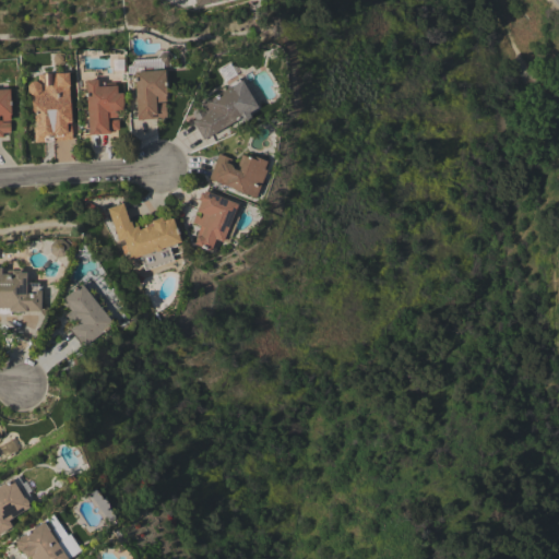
[(165,95),(164,95),(165,102),(157,103),(164,103),(166,118),(137,120),(132,72),(134,71),(134,68),(142,67),(142,71),(163,69),(165,95)]
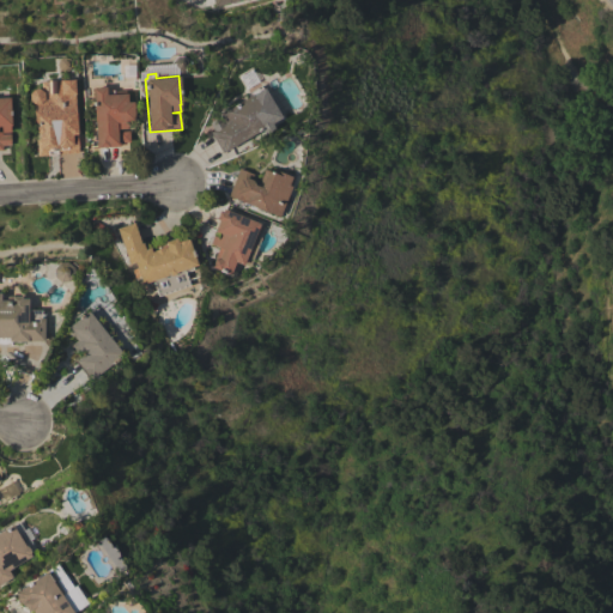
[(34,103),(29,99),(29,93),(32,89),(38,89),(41,90),(40,82),(73,79),(74,95),(78,153),(37,156),(34,103)]
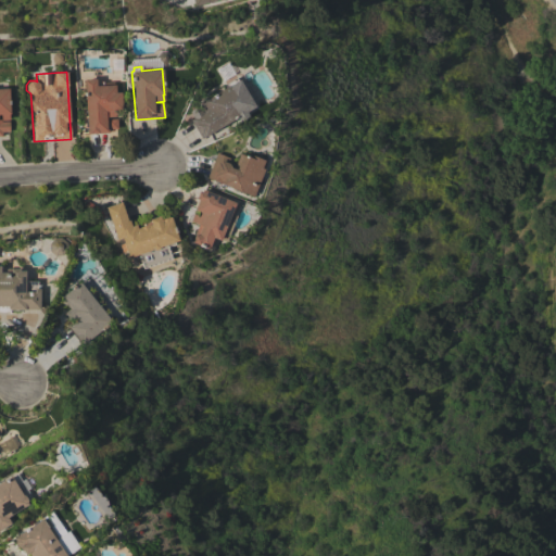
[(96,79),(96,81),(102,81),(102,83),(106,83),(106,81),(111,80),(111,83),(114,83),(114,85),(115,85),(115,92),(121,92),(122,110),(116,111),(116,116),(108,116),(108,119),(117,118),(117,129),(109,129),(109,133),(87,135),(84,79),(96,79)]
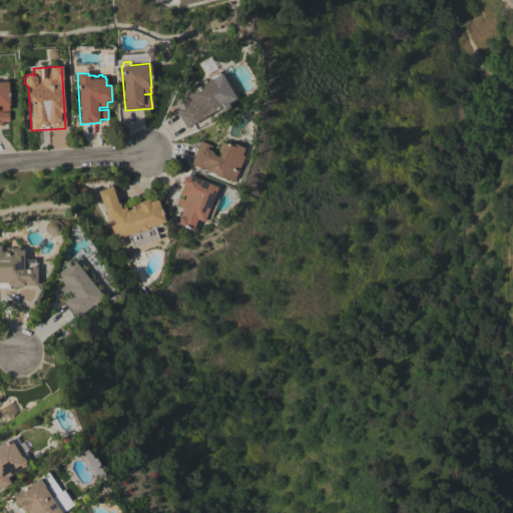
[(175,110),(178,109),(175,103),(184,98),(182,95),(219,73),(233,98),(225,102),(226,104),(190,125),(185,128),(175,110)]
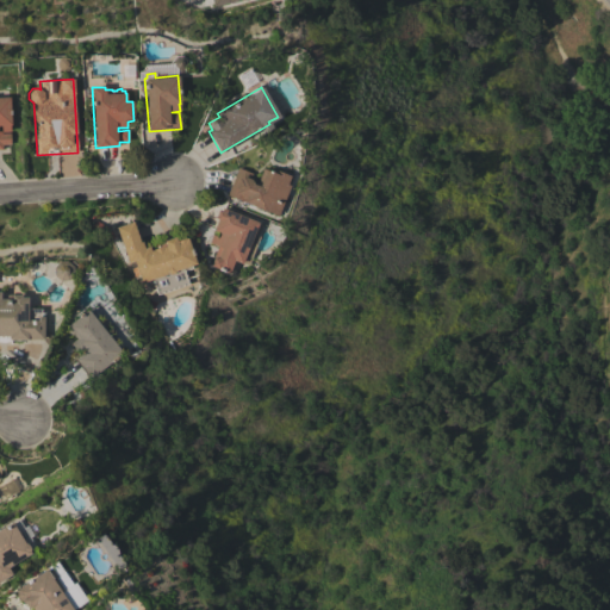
[(0,97),(8,97),(11,124),(10,124),(10,131),(1,132),(1,134),(10,132),(11,144),(2,145),(2,149),(0,149),(0,97)]
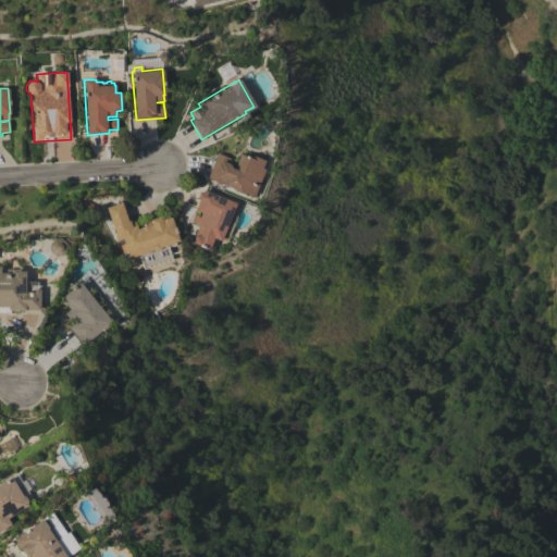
[(217,153),(231,159),(229,163),(230,163),(231,168),(236,170),(243,155),(248,157),(249,155),(267,161),(254,196),(207,178),(217,153)]
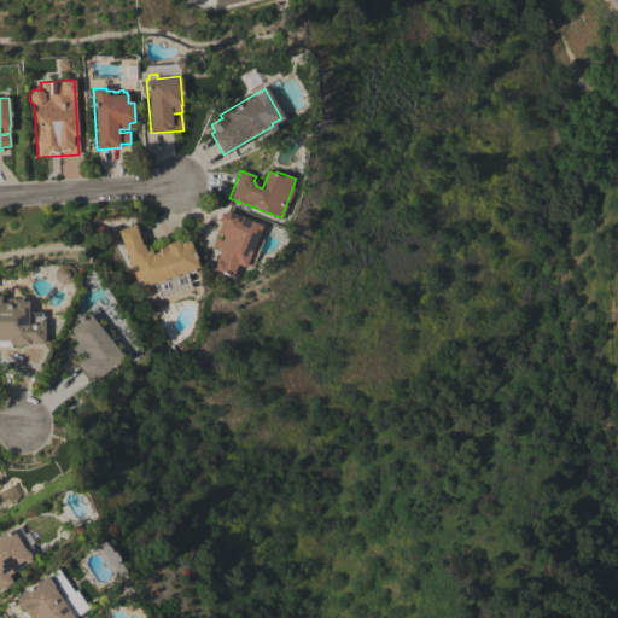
[(261,227),(266,228),(261,239),(263,240),(251,269),(242,266),(237,279),(213,269),(216,260),(217,260),(222,250),(211,246),(215,238),(221,240),(223,237),(215,233),(220,222),(217,221),(221,211),(223,213),(225,210),(262,225),(261,227)]
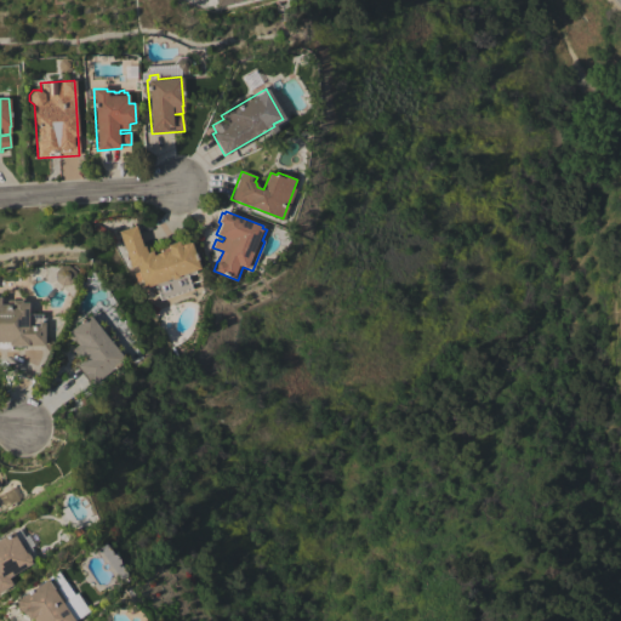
[(118,232),(136,226),(143,246),(144,246),(147,252),(152,251),(154,256),(155,255),(155,254),(166,250),(166,251),(169,250),(167,245),(178,240),(180,245),(188,243),(189,243),(191,241),(200,268),(194,271),(195,273),(187,277),(192,289),(160,301),(155,288),(148,290),(147,288),(144,289),(141,280),(137,281),(134,274),(138,272),(136,266),(131,268),(118,232)]
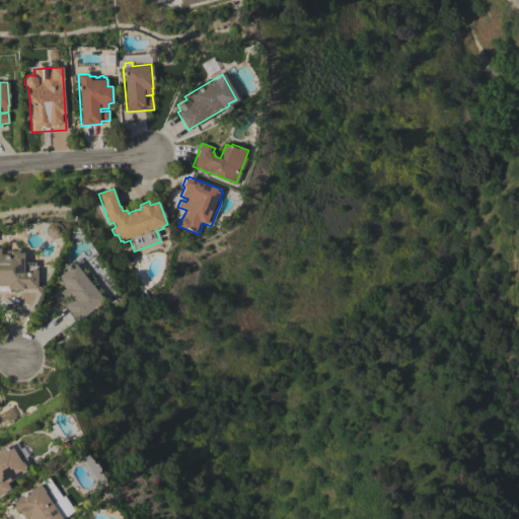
[(62,226),(62,233),(59,238),(51,239),(46,234),(46,227),(50,222),(57,222),(62,226)]
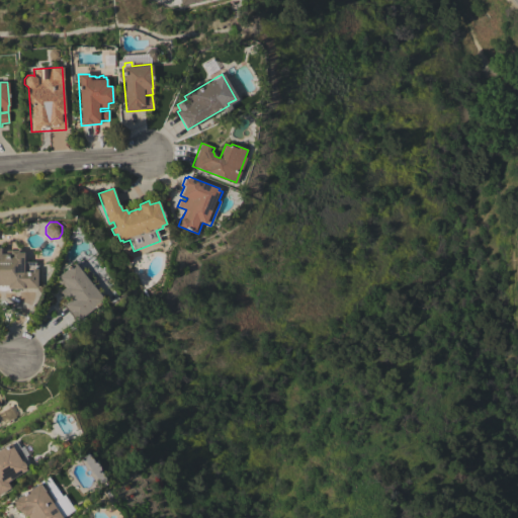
[(0,254),(5,254),(7,250),(18,250),(18,252),(23,252),(23,262),(34,262),(34,269),(37,269),(37,274),(38,274),(38,283),(37,283),(37,288),(9,288),(8,289),(5,290),(2,290),(0,290),(0,254)]
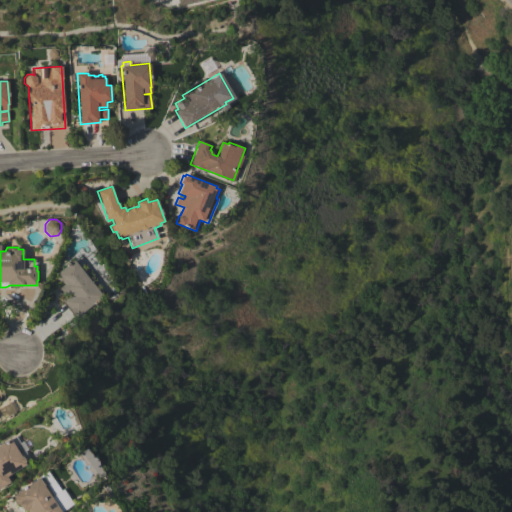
[(64,284),(62,282),(60,282),(54,275),(74,260),(80,268),(85,267),(89,272),(88,278),(90,280),(94,280),(96,283),(97,289),(103,297),(75,317),(63,301),(70,296),(67,292),(64,294),(59,288),(64,284)]
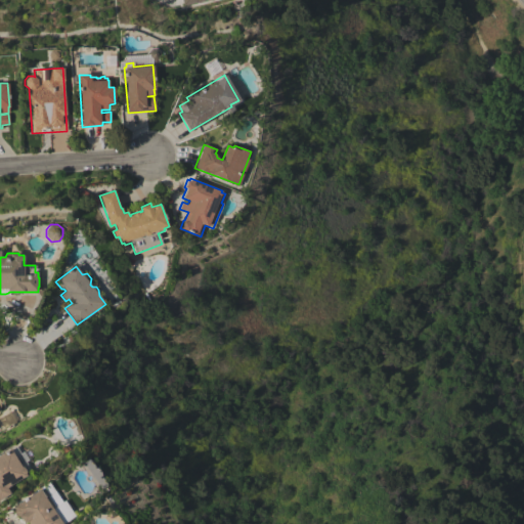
[(15,457),(17,456),(22,463),(20,464),(22,466),(24,467),(26,471),(26,473),(27,475),(7,487),(10,493),(0,499),(0,454),(10,448),(15,457)]
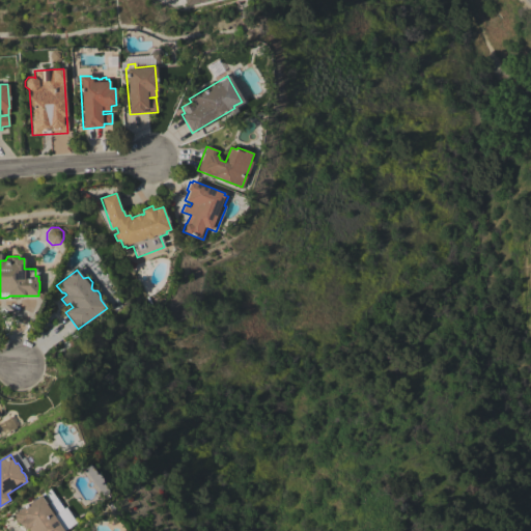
[(39,496),(40,497),(49,491),(54,499),(52,501),(58,510),(58,509),(71,527),(64,530),(29,530),(27,528),(25,530),(21,525),(19,523),(17,523),(15,519),(15,516),(12,514),(39,496)]
